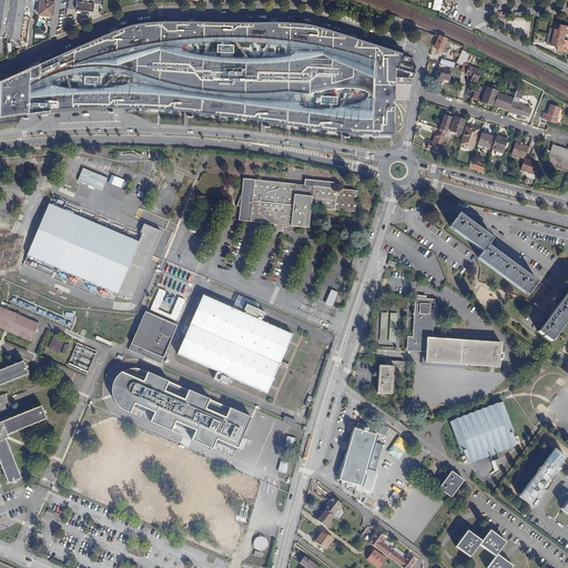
[(0,0),(0,36),(20,39),(24,0),(37,0),(40,0),(39,14),(52,17),(54,0),(0,0)]
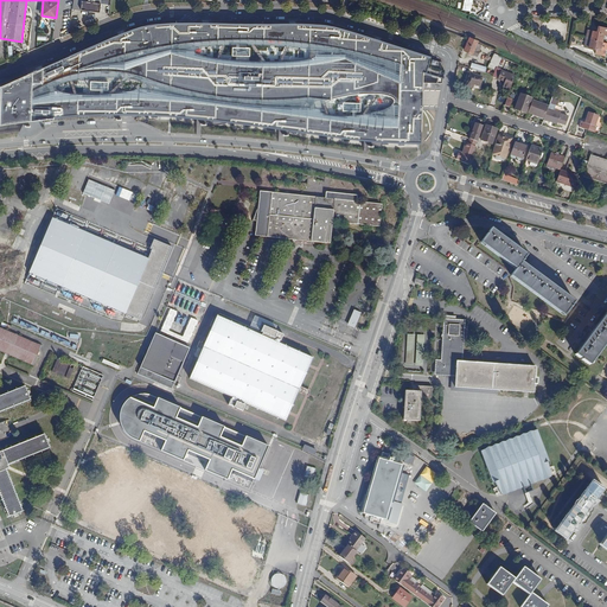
[(108,5),(108,0),(74,0),(72,8),(100,12),(101,4),(108,5)]
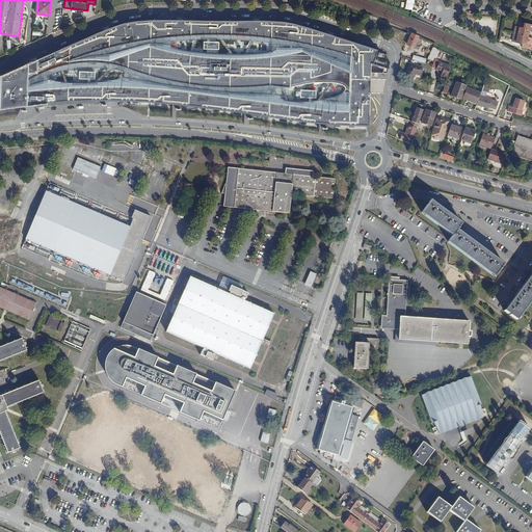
[(277,118),(310,123),(340,125),(370,126),(371,85),(371,73),(388,73),(390,61),(374,57),(377,49),(320,31),(295,24),(280,21),(266,20),(183,20),(153,20),(137,21),(124,23),(116,25),(80,40),(0,75),(0,117),(40,112),(40,104),(70,103),(109,101),(143,103),(176,105),(213,110),(277,118)]
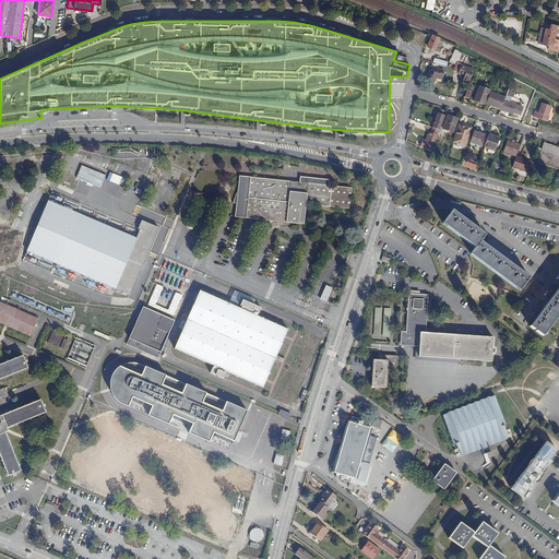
[(539,35),(555,38),(556,33),(558,33),(558,26),(554,25),(552,30),(542,27),(539,35)]
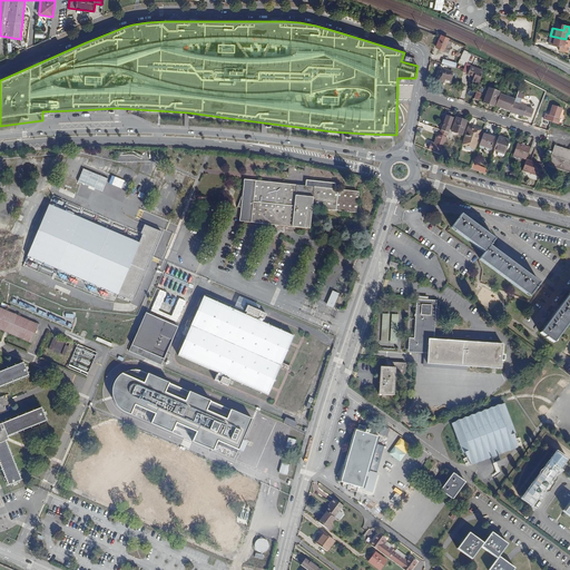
[(448,52),(450,47),(445,46),(449,39),(441,35),(435,47),(443,50),(448,52)]
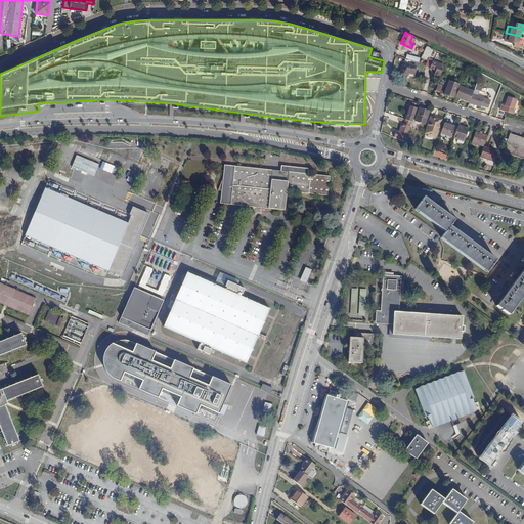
[(523,43),(518,42),(520,36),(506,33),(505,40),(515,43),(514,47),(521,48),(521,46),(522,46),(523,43)]
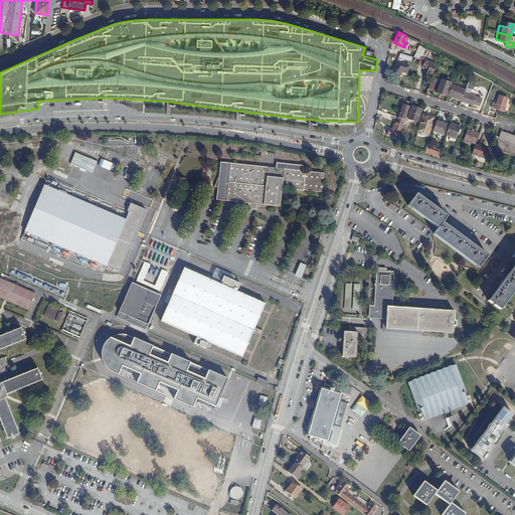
[(413,57),(420,60),(425,48),(419,45),(413,57)]
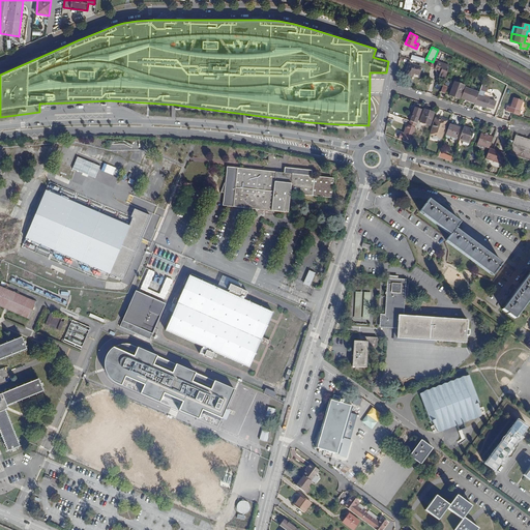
[(439,76),(445,79),(449,66),(437,62),(435,69),(440,71),(439,76)]
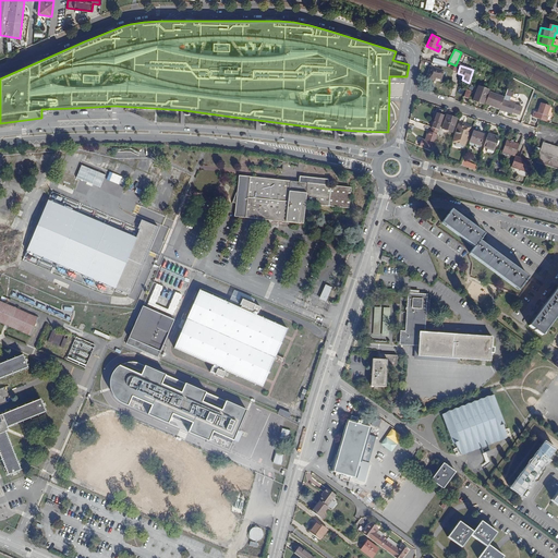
[(434,77),(440,80),(444,71),(431,67),(426,77),(433,80),(434,77)]
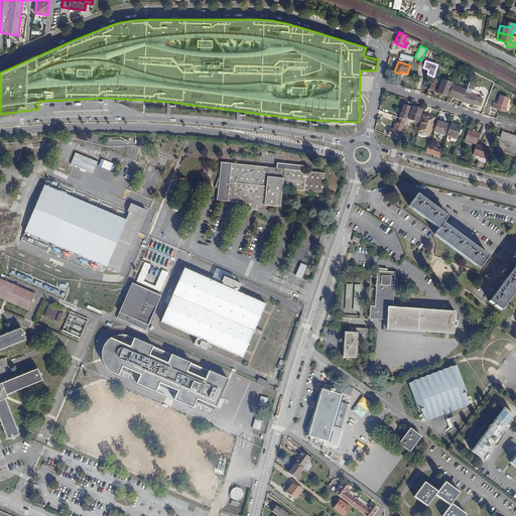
[(436,94),(445,98),(450,85),(441,81),(436,94)]
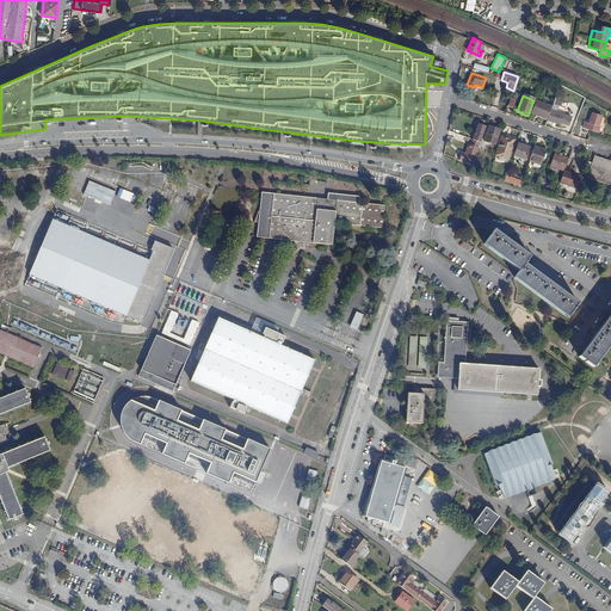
[(531,113),(547,119),(551,107),(536,100),(531,113)]
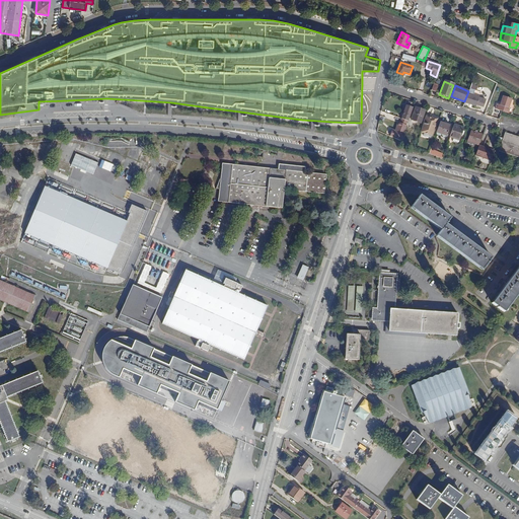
[(476,105),(483,107),(486,99),(473,95),(474,90),(469,88),(468,91),(464,101),(464,102),(475,106),(476,105)]
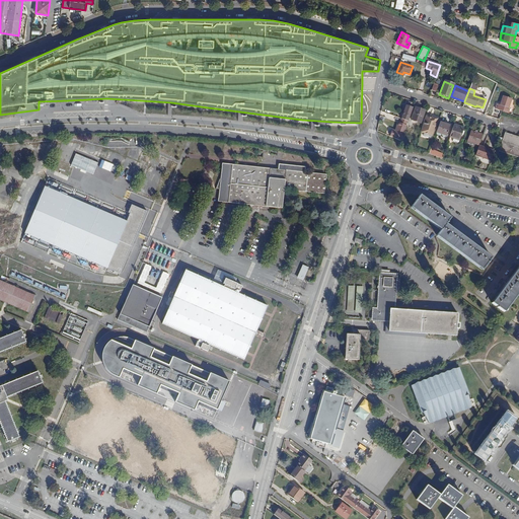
[(495,108),(508,113),(512,99),(503,96),(500,104),(497,103),(495,108)]
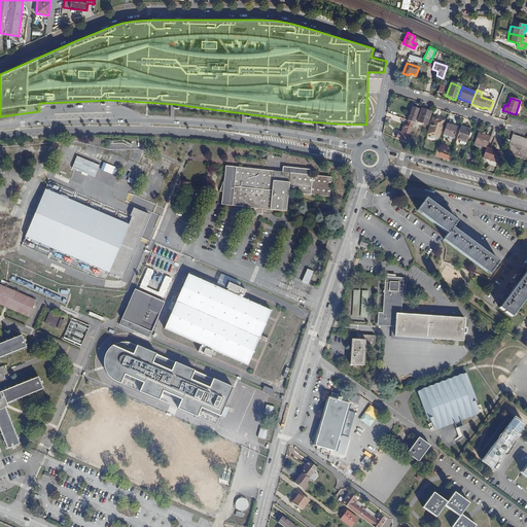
[(408,120),(415,123),(419,108),(413,106),(408,120)]
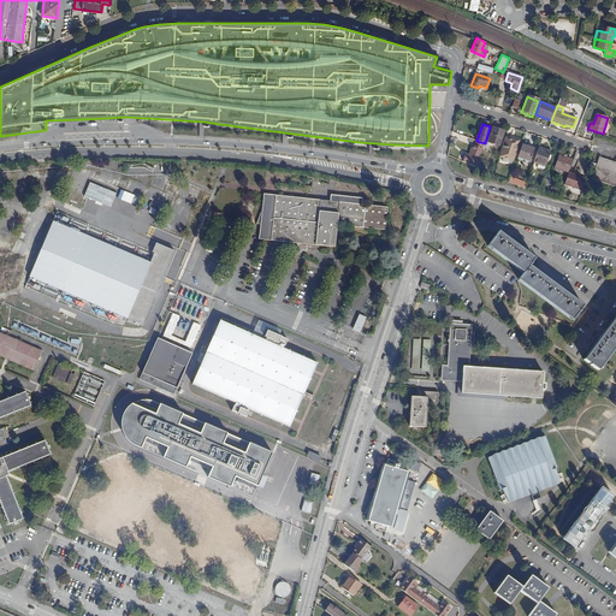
[(489,142),(499,146),(505,131),(499,129),(498,131),(492,130),(489,142)]
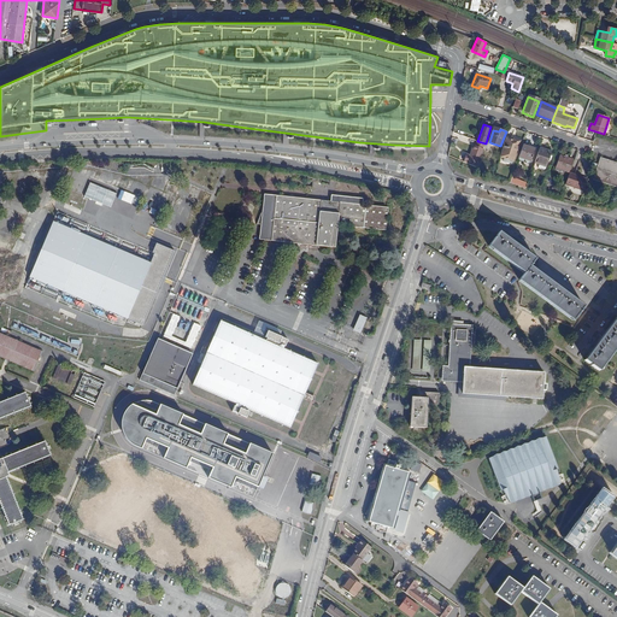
[(513,162),(521,141),(513,139),(513,140),(506,137),(500,157),(504,158),(503,162),(505,163),(511,163),(513,162)]
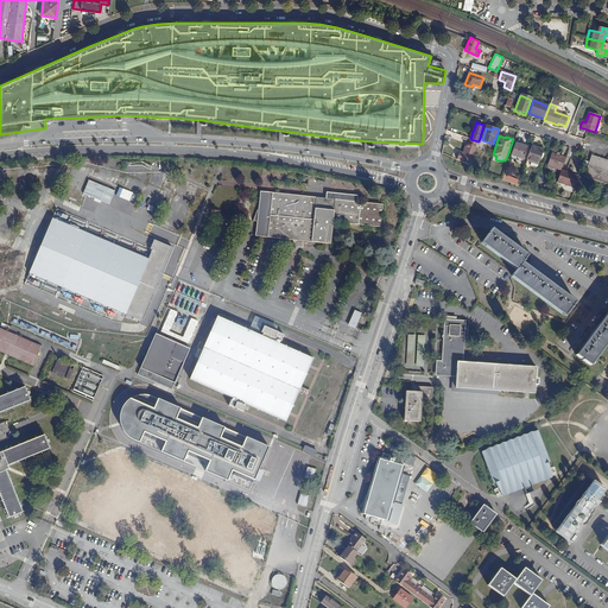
[(457,160),(470,165),(479,141),(470,139),(469,144),(467,144),(463,154),(460,152),(457,160)]
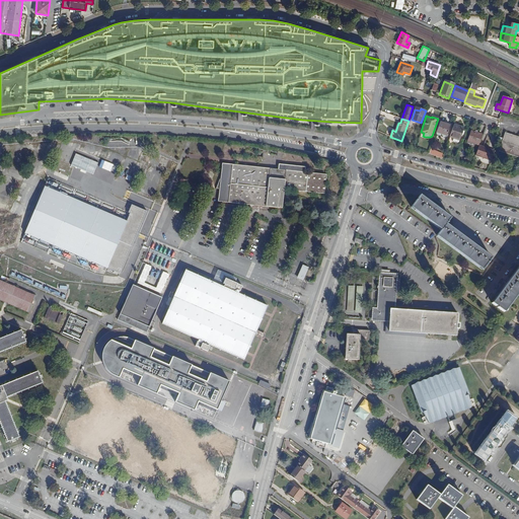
[(437,132),(447,136),(450,127),(444,125),(445,124),(440,122),(437,132)]
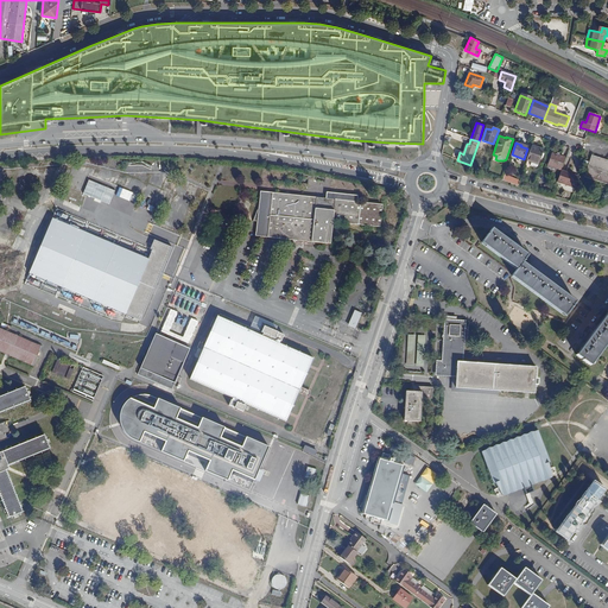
[(538,164),(539,164),(544,150),(532,145),(527,160),(531,162),(530,165),(536,168),(538,166),(538,164)]
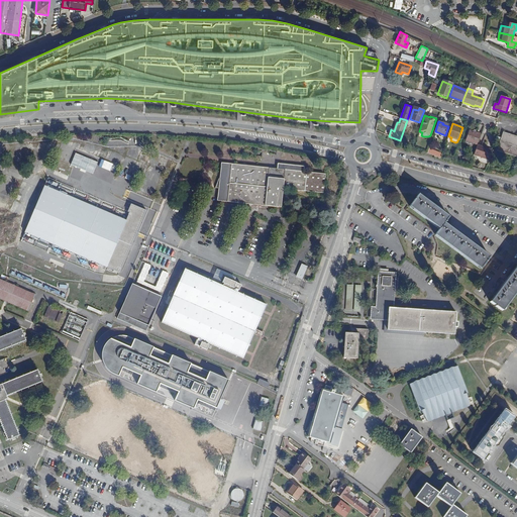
[(473,143),(477,144),(481,134),(476,132),(476,130),(474,129),(474,131),(470,130),(464,143),(472,145),(473,143)]
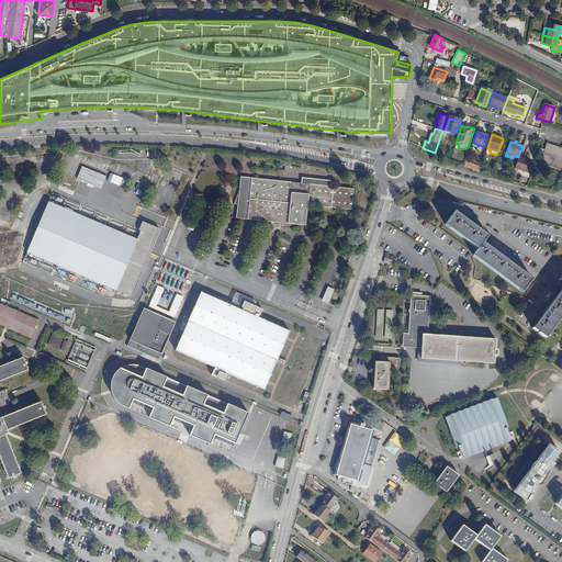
[(540,164),(561,170),(561,148),(547,144),(540,164)]
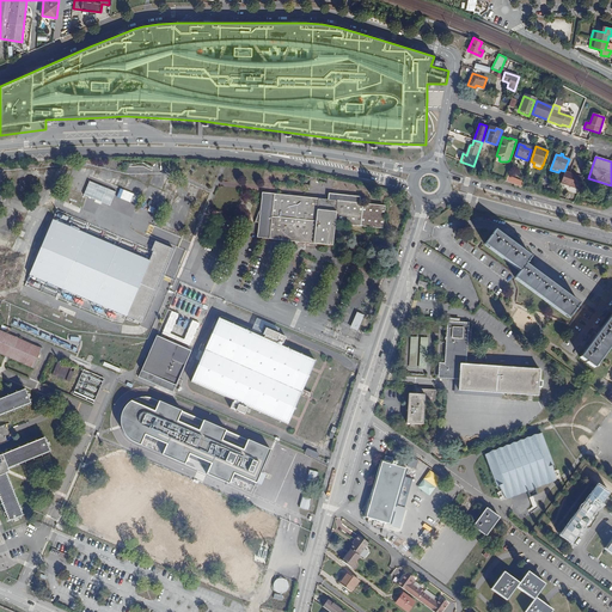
[(85,185),(91,171),(83,167),(77,182),(85,185)]
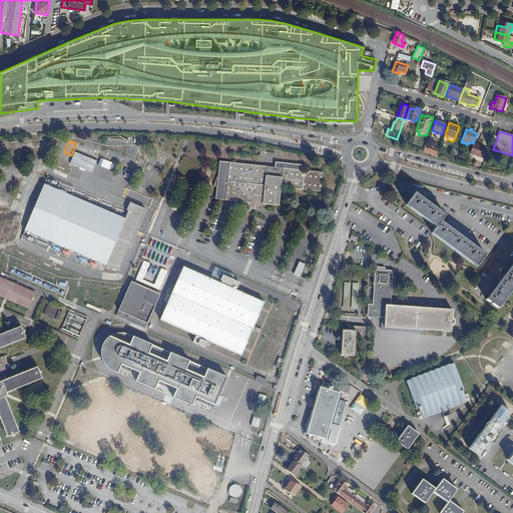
[(489,149),(474,143),(470,153),(485,158),(489,149)]
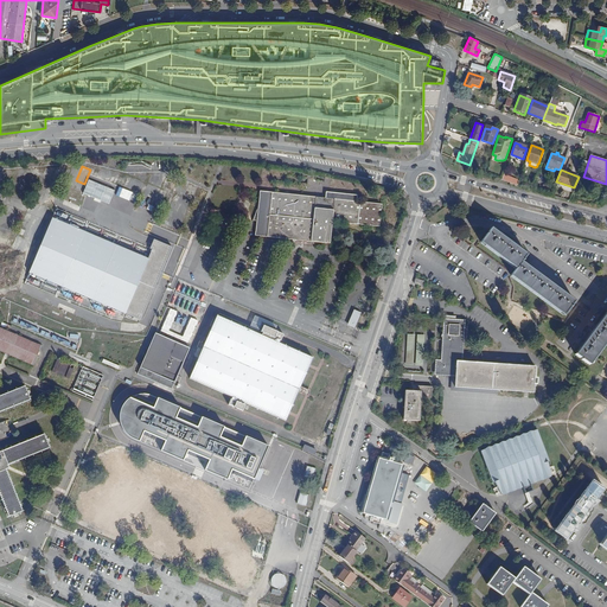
[(255,236),(330,243),(332,222),(379,227),(382,204),(357,202),(358,195),(326,191),(326,198),(261,191),(259,206),(253,221),(257,221),(255,236)]
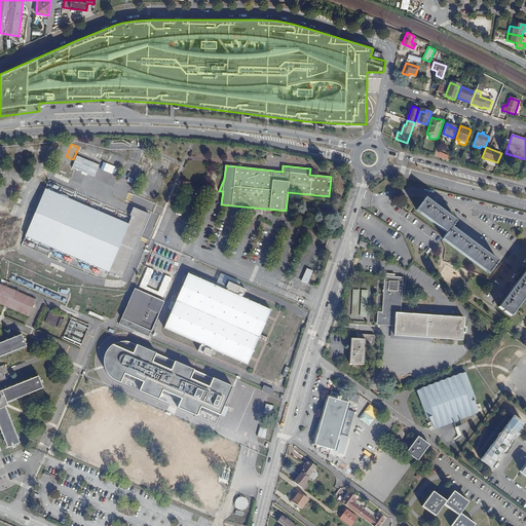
[(27,237),(121,276),(148,214),(134,208),(130,215),(132,216),(128,224),(47,189),(27,237)]
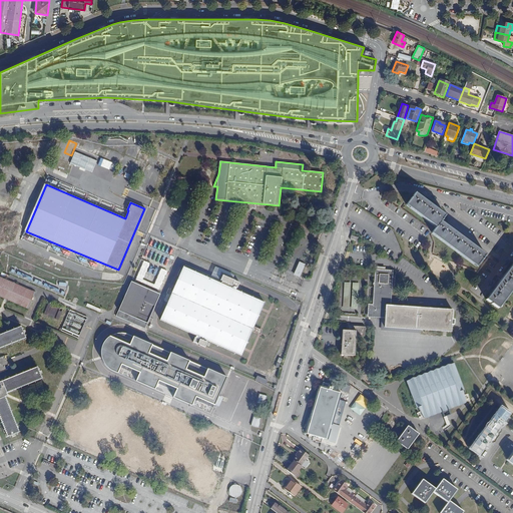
[(476,267),(485,254),(441,221),(445,215),(415,192),(406,205),(436,227),(431,233),(476,267)]
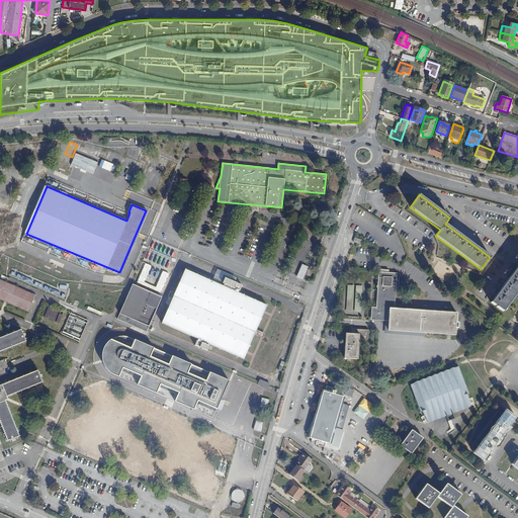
[(296,277),(303,280),(309,267),(301,264),(296,277)]
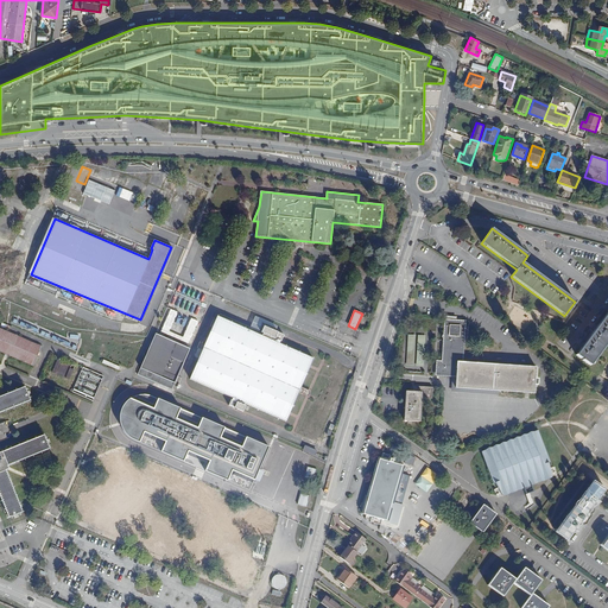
[(607,312),(576,355),(590,366),(607,342),(607,312)]
